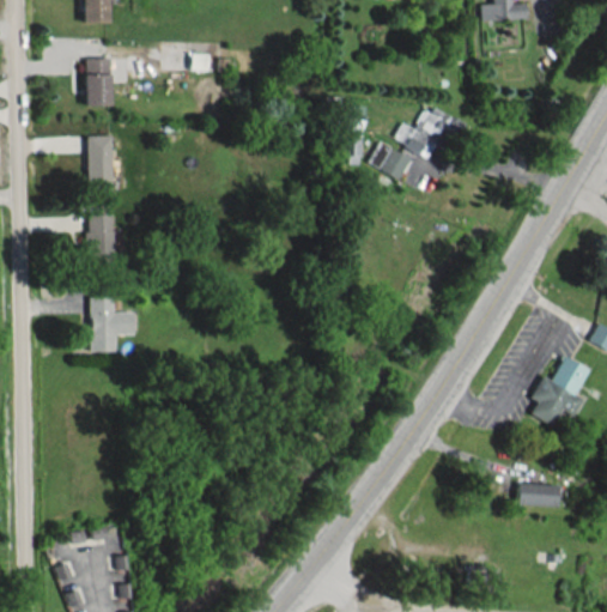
[(109,0),(84,0),(85,22),(110,22),(109,0)]
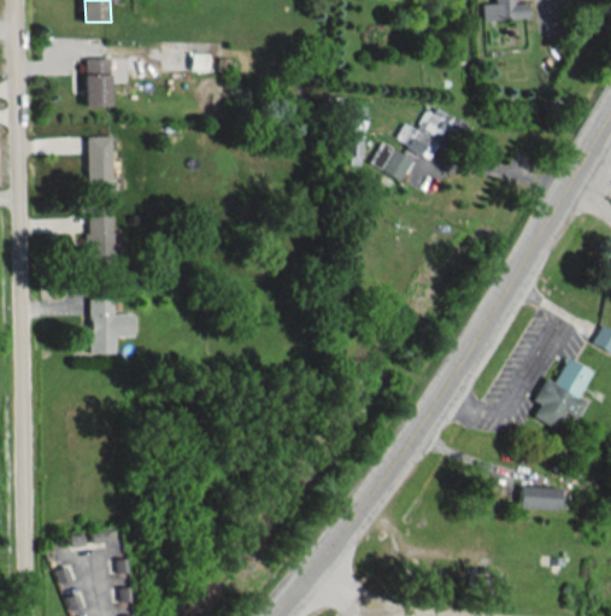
[(486,21),(530,18),(530,4),(516,4),(516,0),(497,0),(498,4),(486,5),(486,21)]
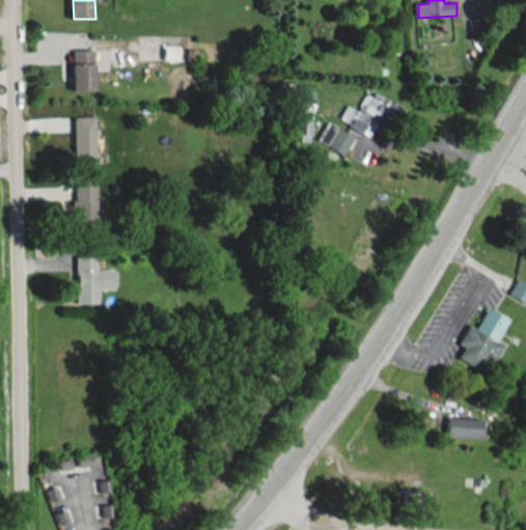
[(74,50),(75,91),(97,90),(95,50),(74,50)]
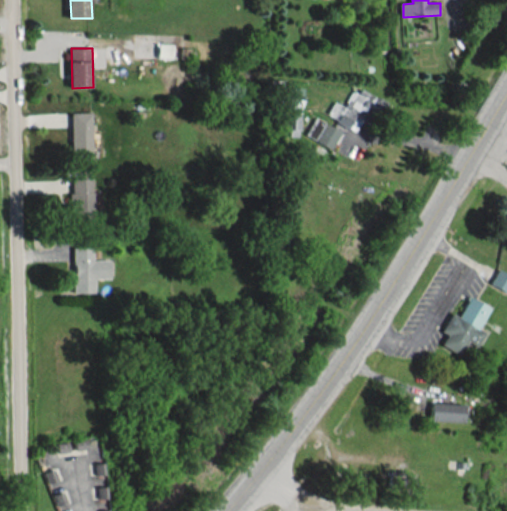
[(305,109),(306,88),(288,88),(288,109),(305,109)]
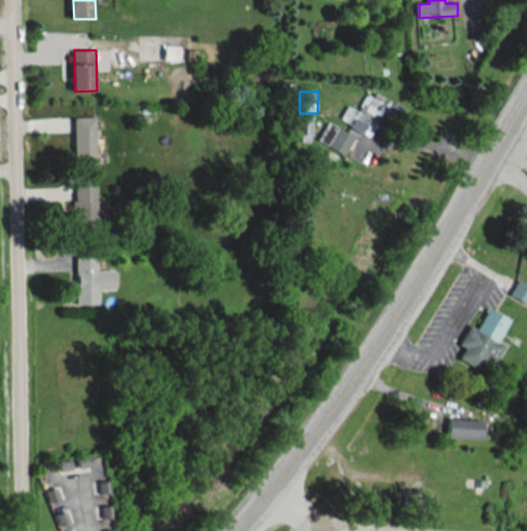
[(361,111),(350,106),(342,121),(372,137),(380,121),(394,128),(405,107),(378,93),(375,99),(369,95),(361,111)]
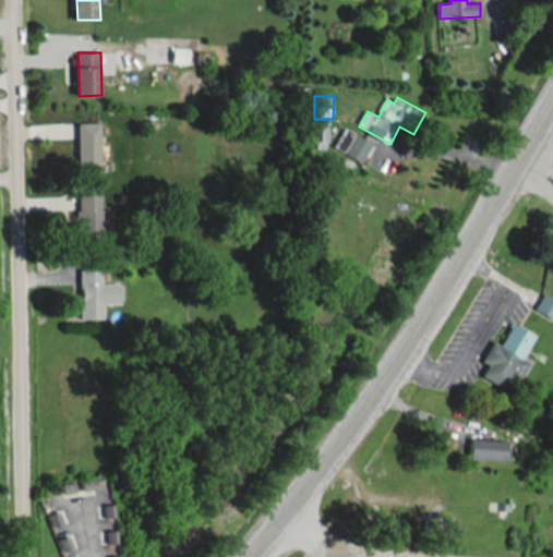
[(101,123),(80,123),(81,174),(103,173),(101,123)]
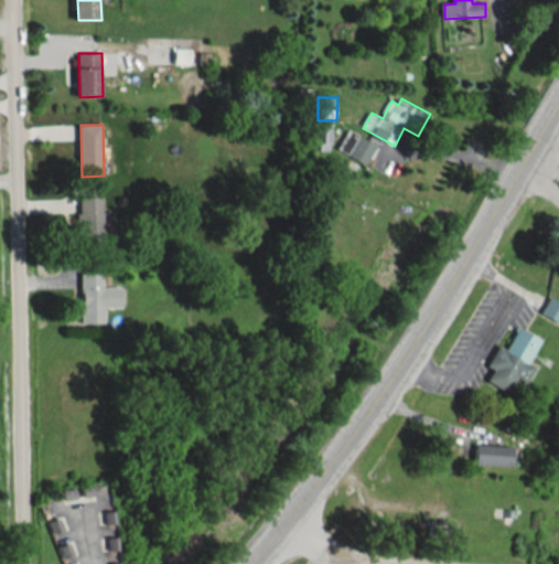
[(333,127),(319,128),(319,151),(333,151),(333,127)]
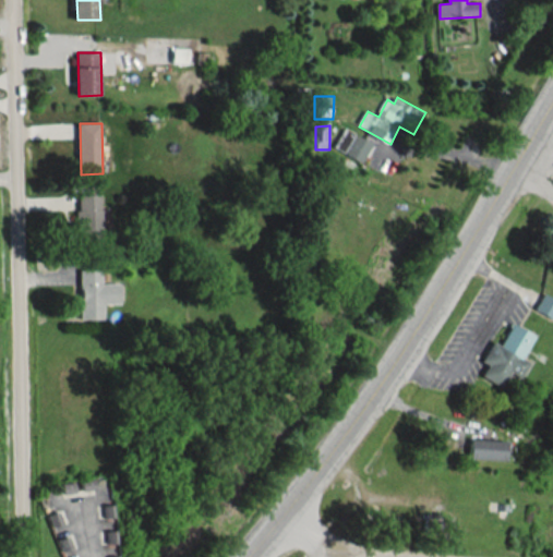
[(374,143),(346,130),(336,149),(365,162),(374,143)]
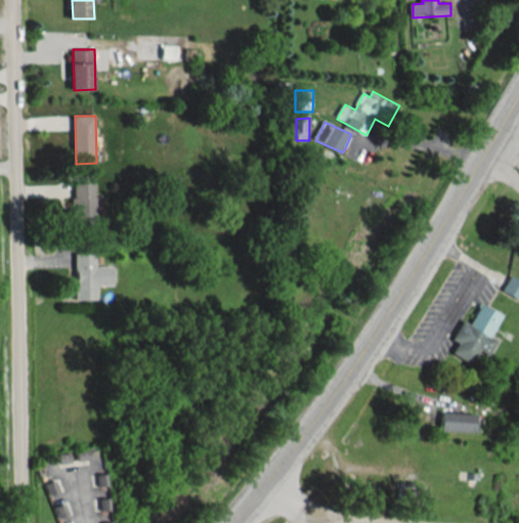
[(98,229),(97,183),(75,183),(76,229),(98,229)]
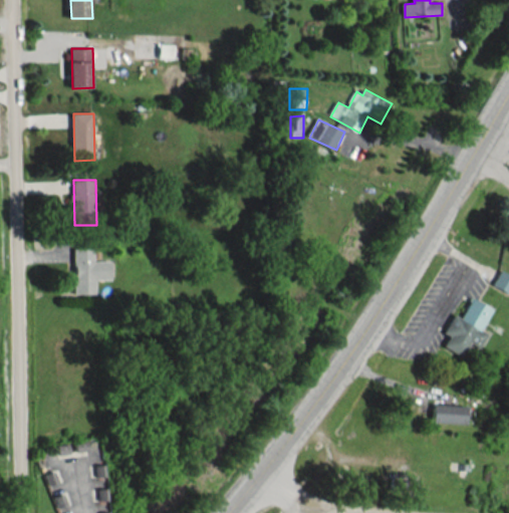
[(112,261),(95,261),(95,249),(75,249),(76,294),(97,294),(97,280),(112,280),(112,261)]
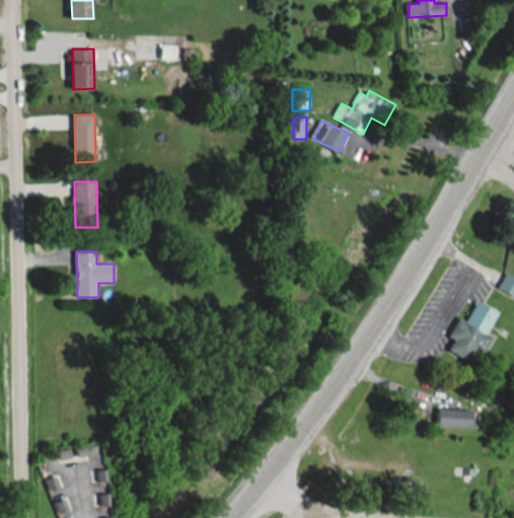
[(513,276),(508,273),(499,288),(513,296),(513,276)]
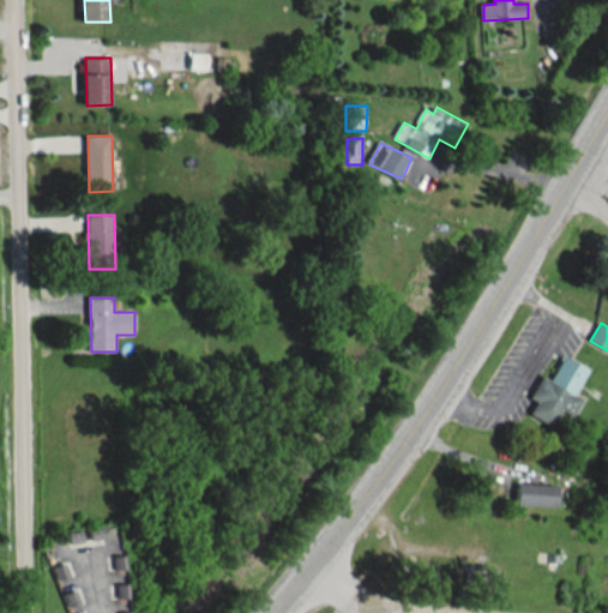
[(576,395),(590,370),(566,356),(553,380),(545,376),(533,398),(539,402),(533,414),(554,426),(563,410),(575,418),(584,400),(576,395)]
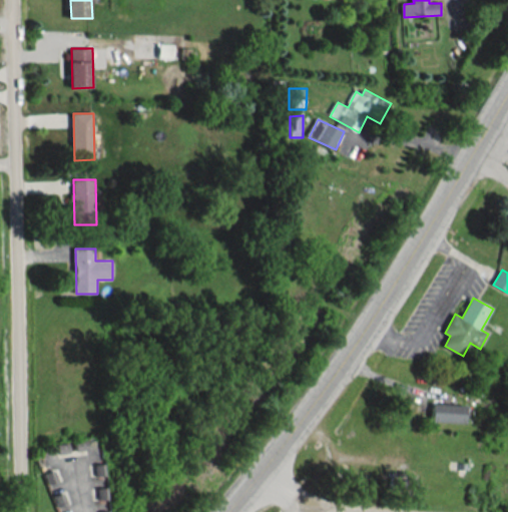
[(434,422),(467,423),(468,405),(435,405),(434,422)]
